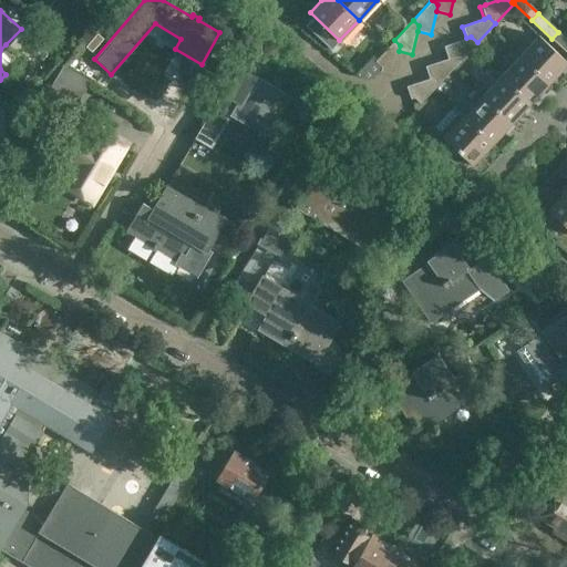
[(566,40),(558,32),(552,39),(566,53),(566,40)]
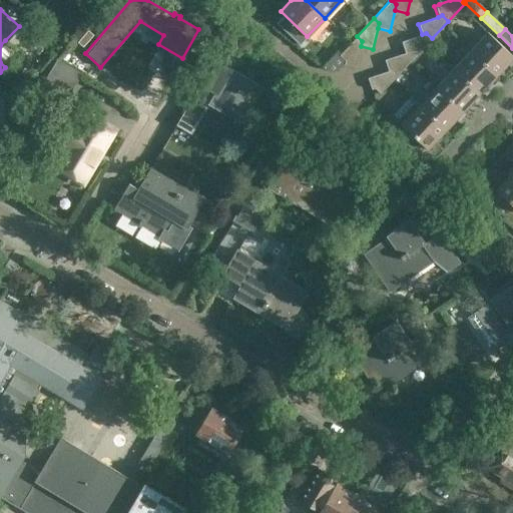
[(486,32),(468,51),(495,76),(512,57),(511,56),(486,32)]
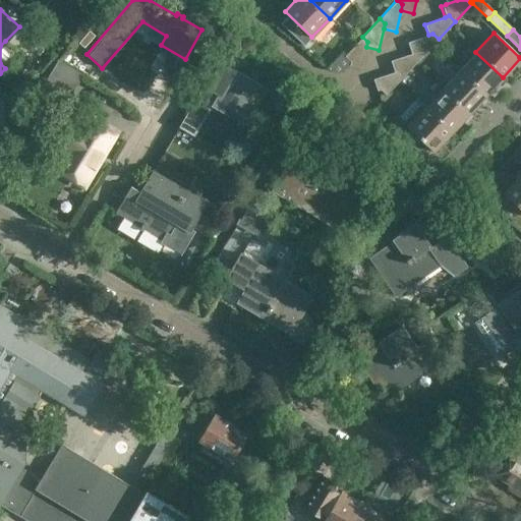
[(432,34),(428,35),(407,43),(411,53),(414,52),(420,58),(439,39),(432,34)]
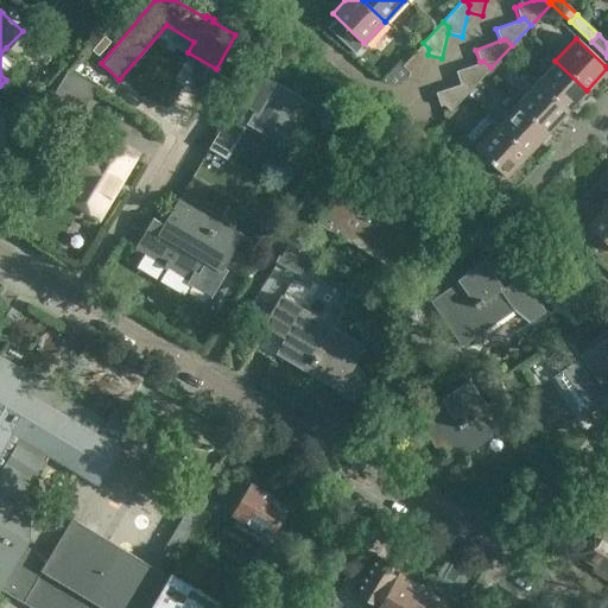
[(423,43),(401,65),(410,73),(409,77),(422,80),(428,55),(429,49),(423,43)]
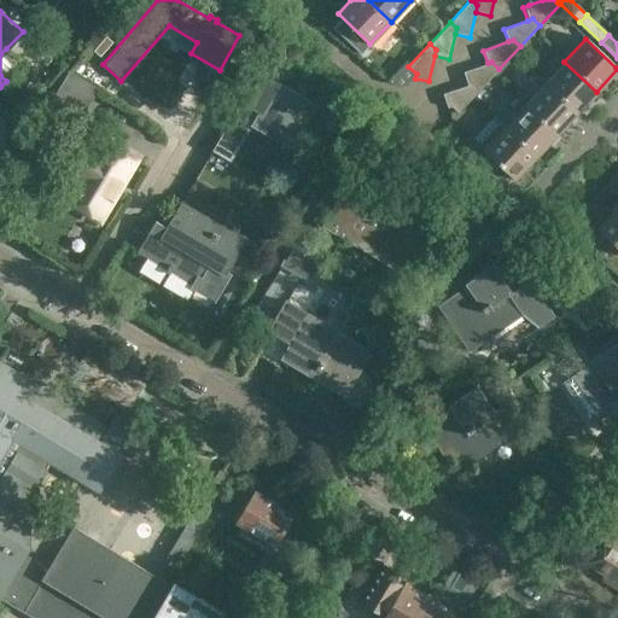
[(264,59),(211,149),(231,159),(260,111),(297,133),(314,103),(278,81),(283,71),(264,59)]
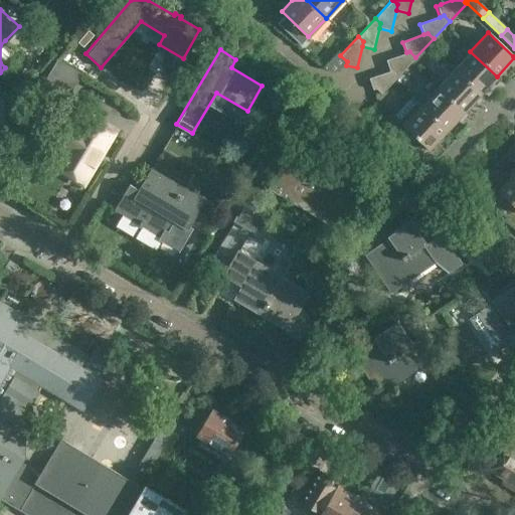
[(409,51),(406,52),(385,60),(389,70),(393,69),(399,74),(415,57),(409,51)]
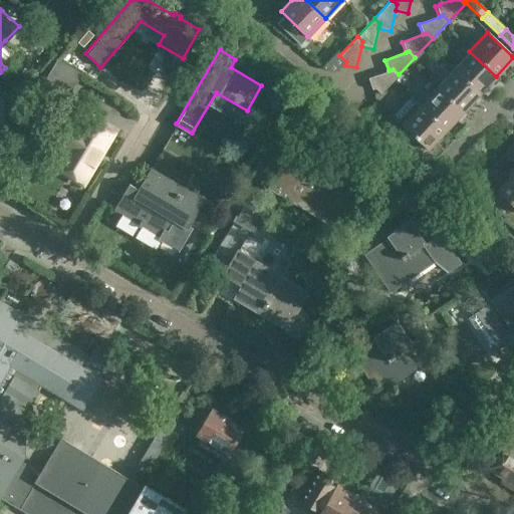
[(469,51),(452,69),(480,94),(496,76),(469,51)]
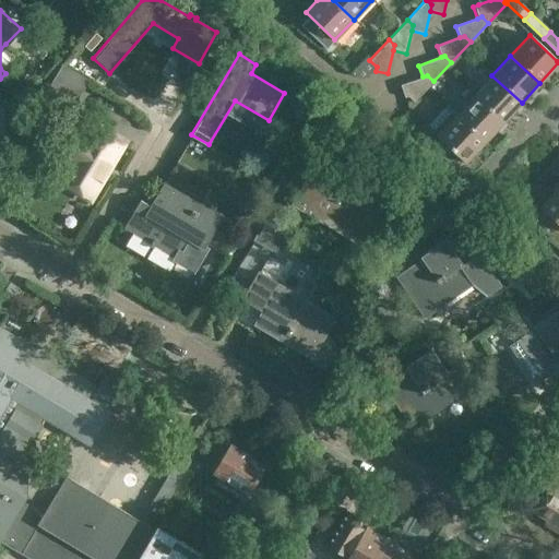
[(63,61),(48,88),(75,105),(91,78),(63,61)]
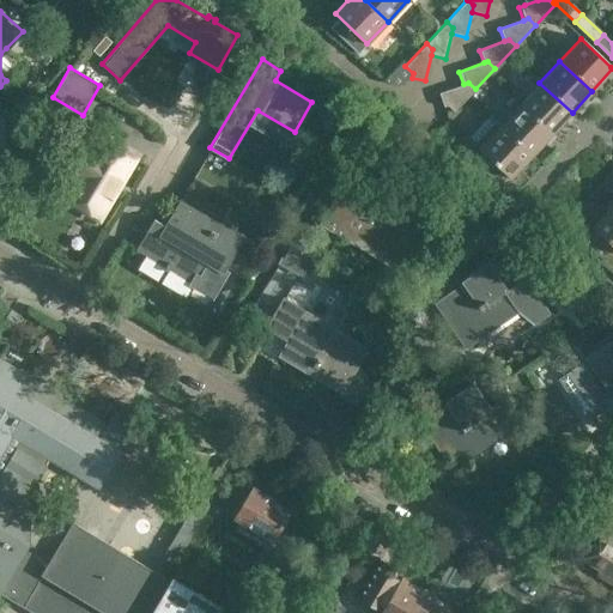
[(463,84),(439,93),(444,107),(447,105),(454,111),(475,89),(468,83),(463,84)]
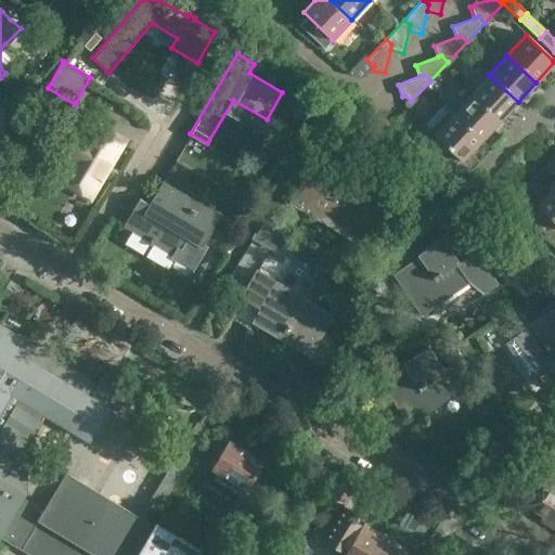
[(488,75),(470,94),(500,121),(518,102),(488,75)]
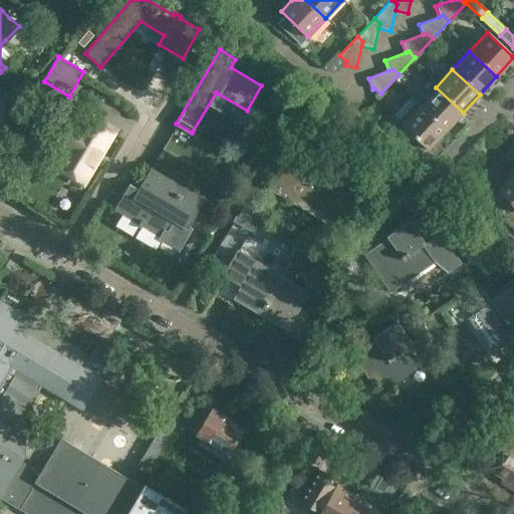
[(436,87),(419,104),(446,131),(463,112),(436,87)]
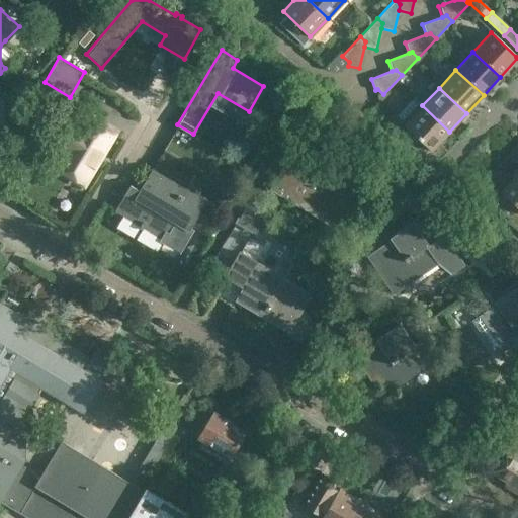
[(449,132),(422,105),(413,97),(385,126),(422,155),(428,148),(431,150),(449,132)]
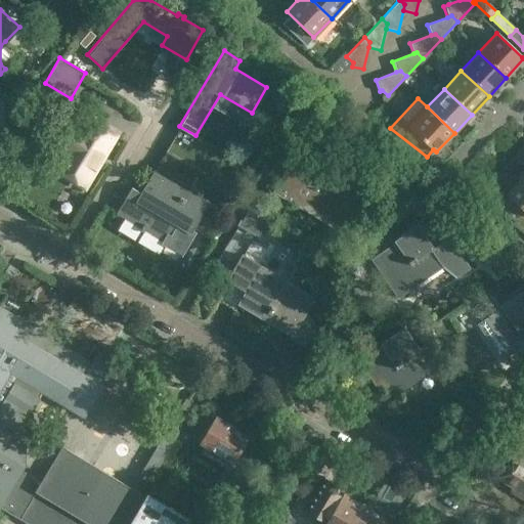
[(58,169),(78,181),(89,187),(99,171),(105,174),(119,151),(113,148),(120,135),(82,113),(75,124),(74,123),(62,143),(71,148),(58,169)]
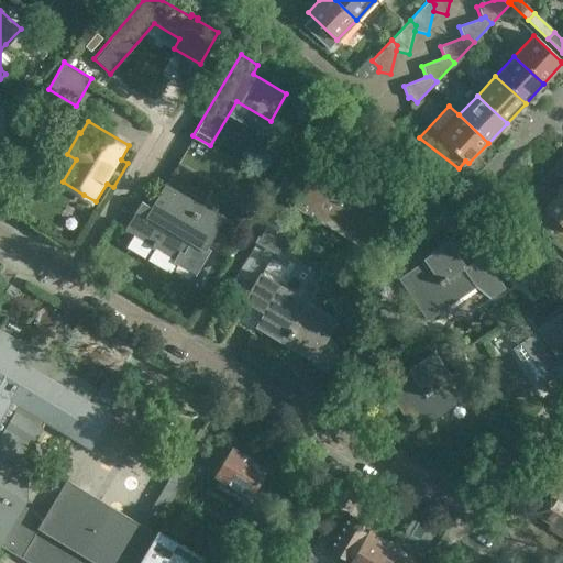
[(242,164),(210,145),(192,135),(178,159),(177,159),(163,183),(164,184),(150,207),(141,201),(124,229),(178,261),(189,243),(203,251),(222,219),(213,213),(228,190),(227,189),(242,164)]
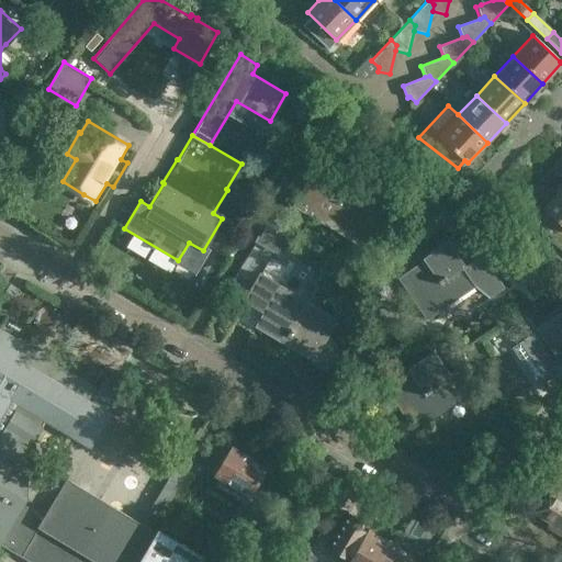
[(21,153),(38,164),(46,150),(29,141),(21,153)]
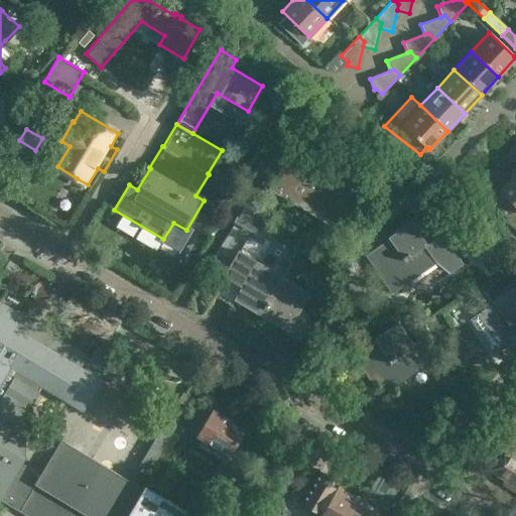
[(268,188),(336,228),(359,186),(292,147),(268,188)]
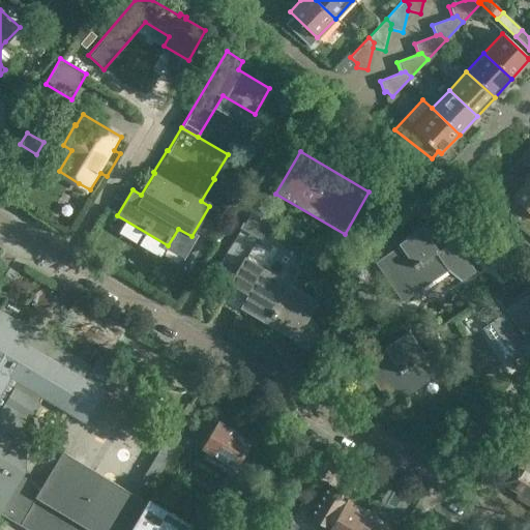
[(529,176),(512,196),(529,211),(529,176)]
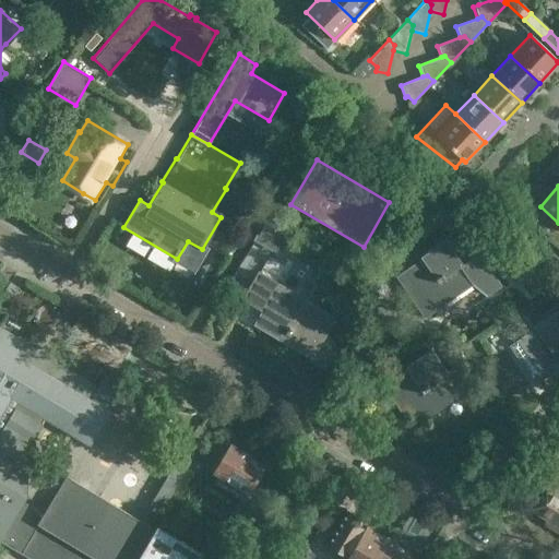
[(256,240),(276,251),(283,238),(262,228),(256,240)]
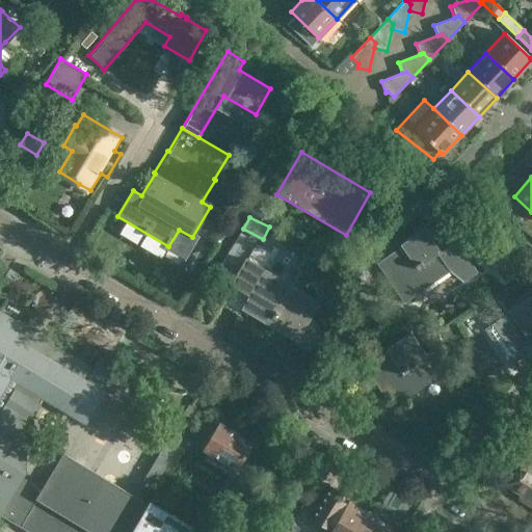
[(463,282),(476,272),(455,242),(440,253),(423,228),(399,245),(400,247),(376,263),(402,302),(449,270),(463,282)]
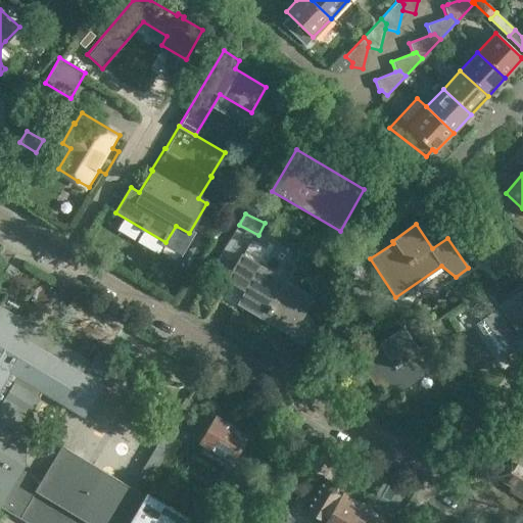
[(305,251),(264,226),(254,242),(296,268),(305,251)]
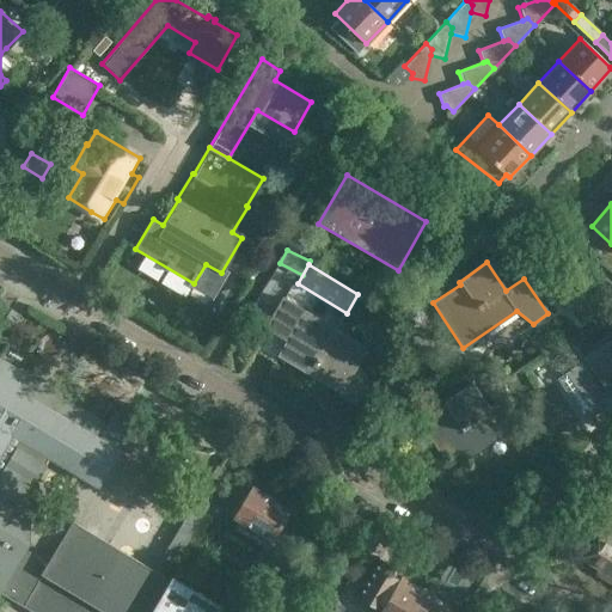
[(580,303),(588,312),(601,300),(594,291),(580,303)]
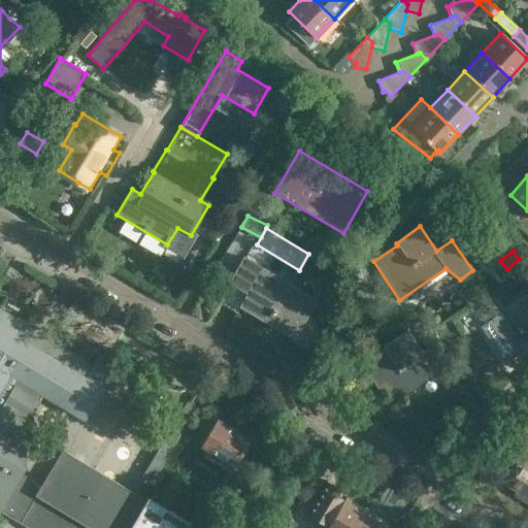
[(241,305),(267,322),(290,284),(263,267),(246,257),(234,278),(219,303),(236,314),(241,305)]
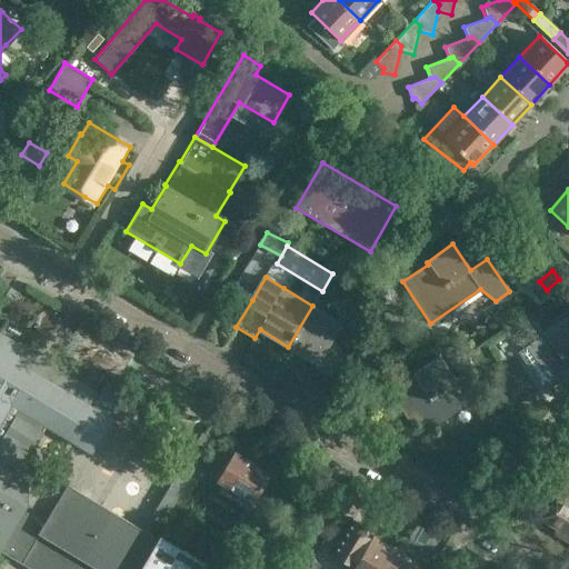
[(312,306),(288,347),(316,363),(311,370),(330,382),(346,357),(331,340),(341,323),(312,306)]
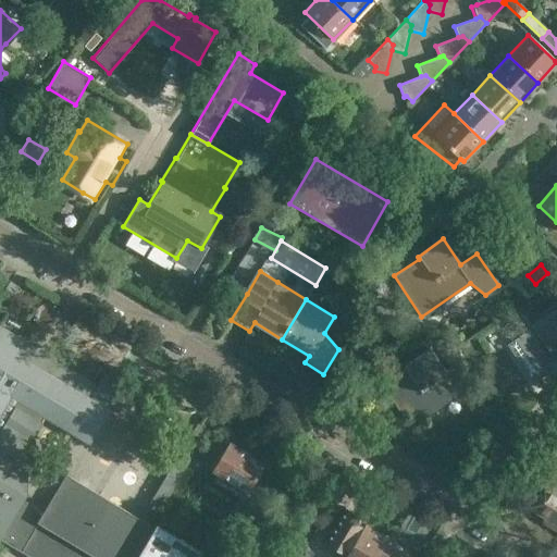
[(556,379),(556,307),(532,323),(533,326),(514,341),(546,387),(556,379)]
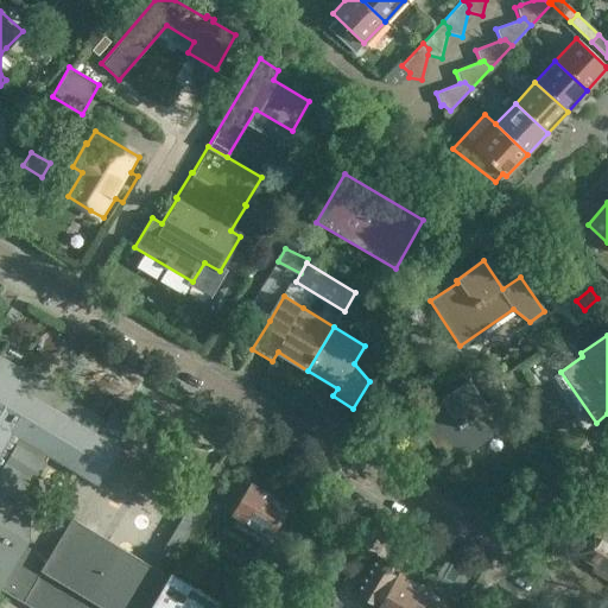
[(50,551),(27,537),(31,529),(29,506),(33,498),(33,476),(48,451),(73,407),(77,399),(67,393),(62,400),(54,396),(54,393),(36,382),(35,384),(23,377),(24,373),(0,358),(0,587),(36,607),(141,607),(146,602),(145,602),(164,570),(143,557),(158,532),(108,501),(92,527),(71,515),(50,551)]
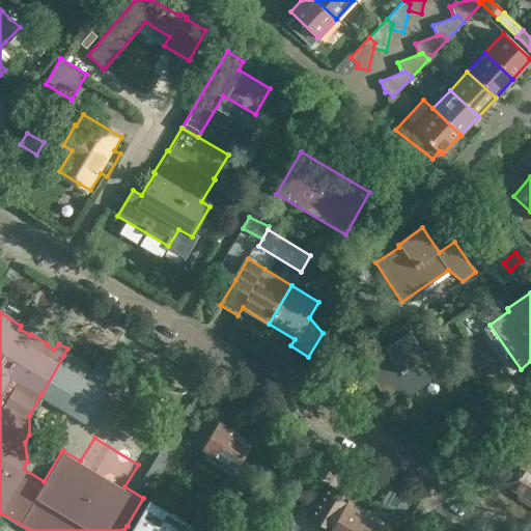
[(423,358),(425,356),(408,332),(384,348),(385,351),(363,366),(391,408),(436,376),(423,358)]
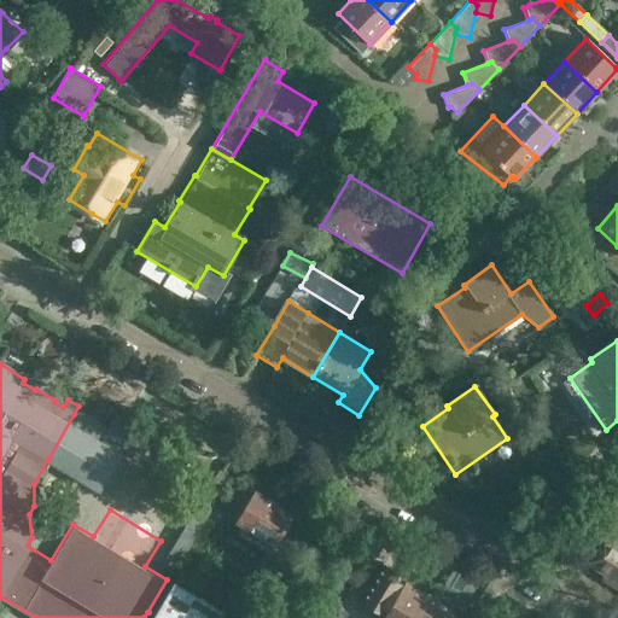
[(83,420),(74,414),(48,459),(99,490),(120,455),(117,454),(133,429),(115,419),(106,432),(85,419),(83,420)]
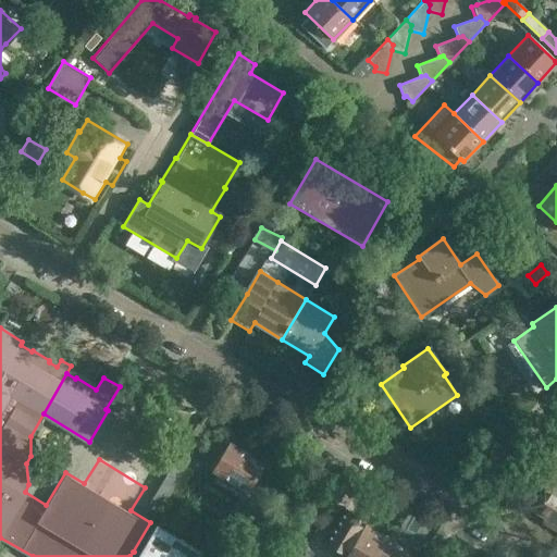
[(246,500),(237,517),(249,523),(263,499),(272,485),(259,478),(252,486),(250,485),(263,463),(230,444),(226,449),(223,447),(217,459),(220,461),(213,470),(217,472),(211,480),(242,499),(243,498),(246,500)]
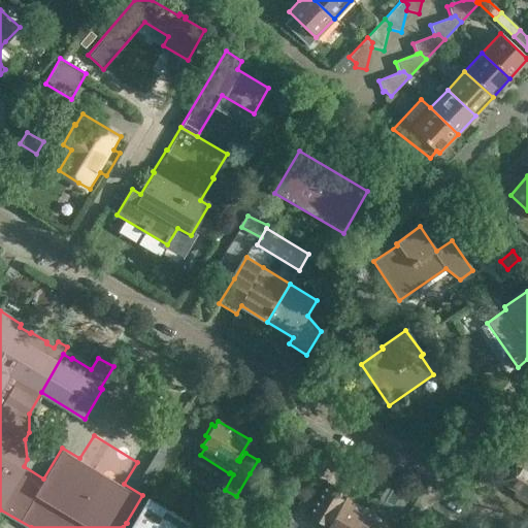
[(514,494),(527,503),(527,434),(505,458),(513,466),(502,481),(517,490),(514,494)]
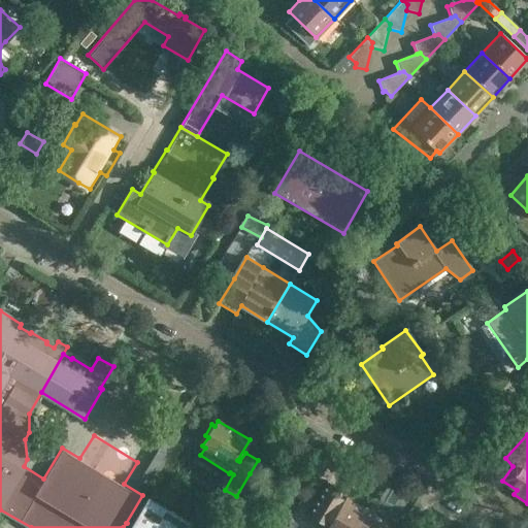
[(356,527),(367,510),(345,498),(344,500),(334,495),(338,489),(329,483),(326,481),(326,482),(328,483),(308,515),(307,514),(307,515),(310,517),(311,515),(320,520),(322,517),(332,522),(329,525),(327,527),(356,527)]
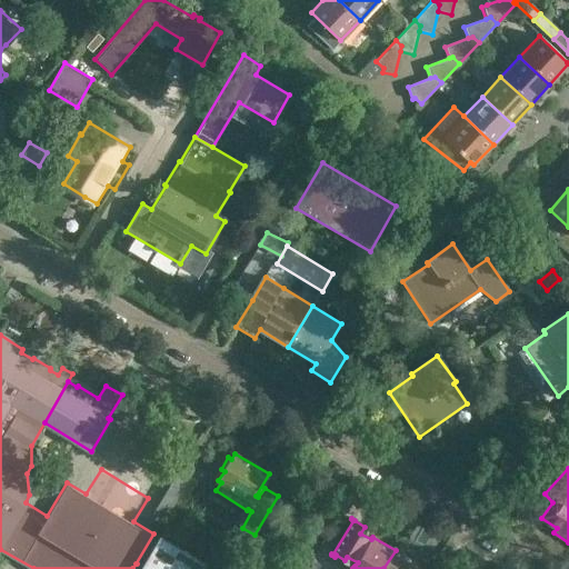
[(197,568),(202,561),(162,537),(141,568),(197,568)]
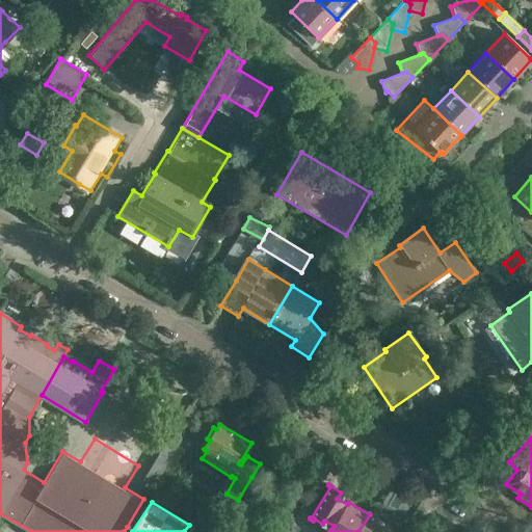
[(370,514),(358,531),(394,531),(389,529),(391,527),(370,514)]
